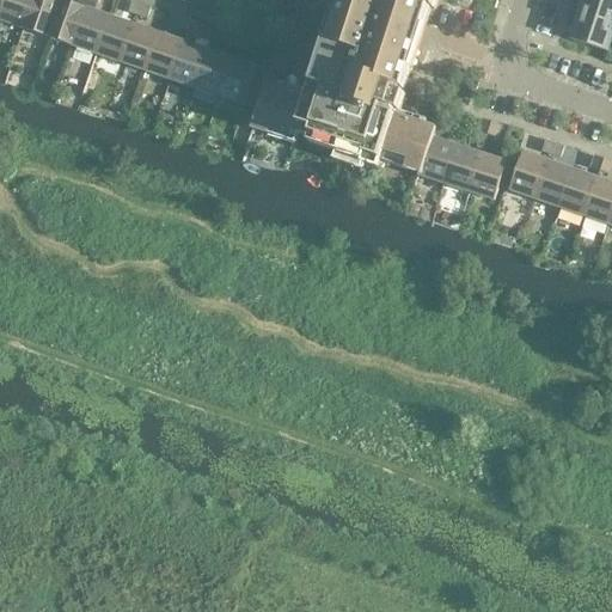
[(5,0),(0,16),(0,19),(24,28),(32,0),(5,0)]
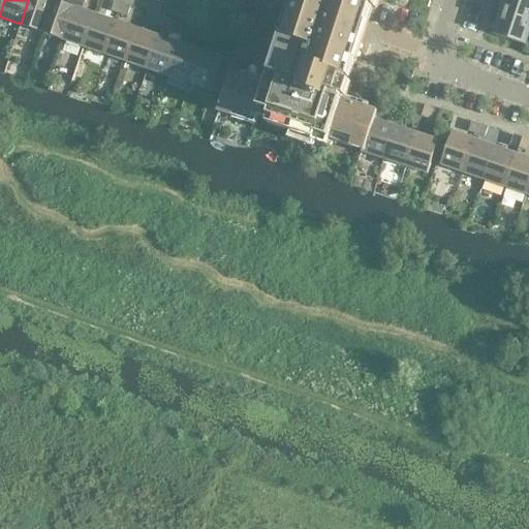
[(28,0),(21,24),(41,31),(52,0),(28,0)]
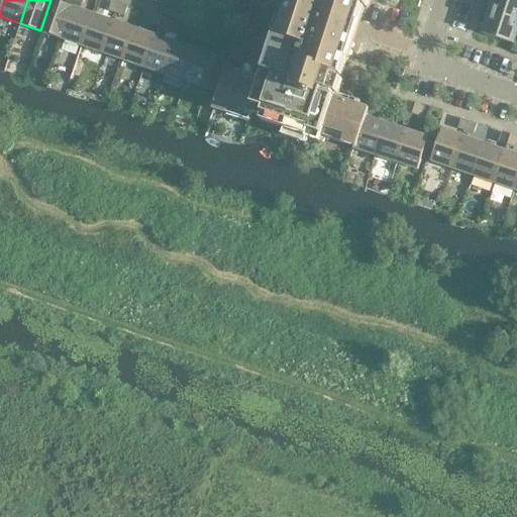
[(54,0),(50,0),(40,30),(62,38),(64,31),(73,6),(54,0)]
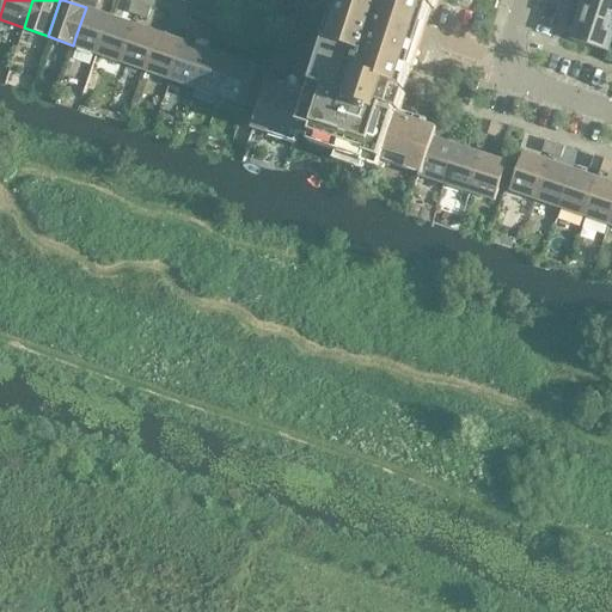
[(141,4),(133,0),(128,12),(138,16),(141,4)]
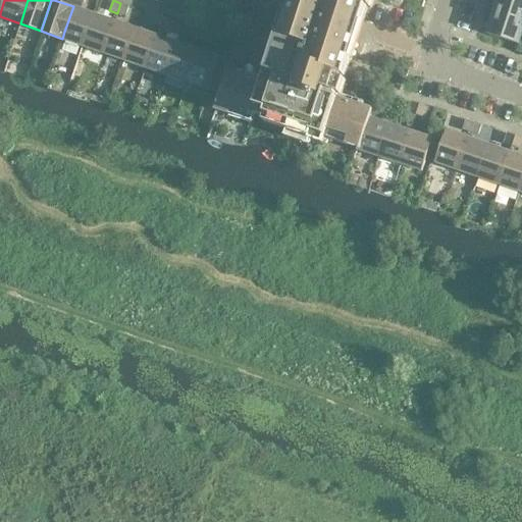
[(228,72),(216,110),(253,122),(256,114),(267,118),(268,115),(289,122),(286,129),(310,138),(309,140),(323,144),(325,137),(358,147),(358,148),(360,149),(370,118),(373,110),(364,107),(365,103),(342,96),(347,82),(344,81),(367,7),(371,8),(373,0),(290,0),(284,16),(276,14),(264,54),(272,56),(267,71),(263,69),(260,79),(239,71),(238,75),(228,72)]
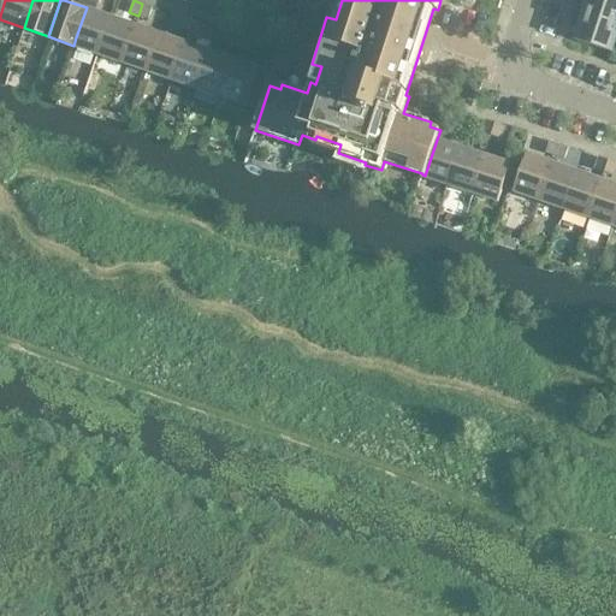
[(615,0),(586,0),(582,15),(615,25),(615,0)]
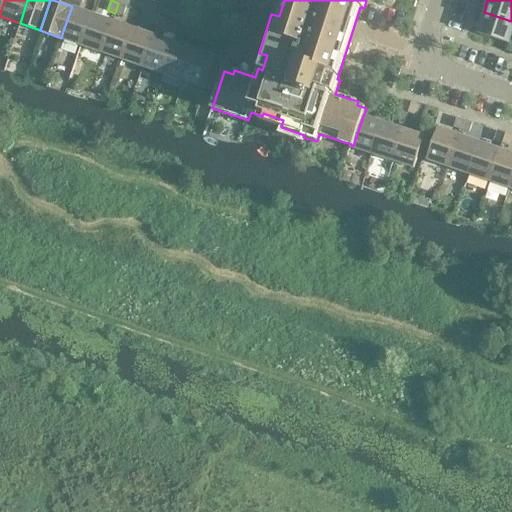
[(126,5),(118,3),(115,13),(123,15),(126,5)]
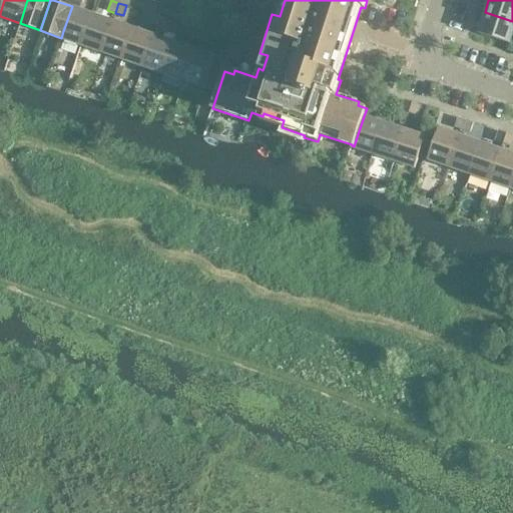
[(63,31),(61,38),(82,45),(93,14),(72,6),(63,31)]
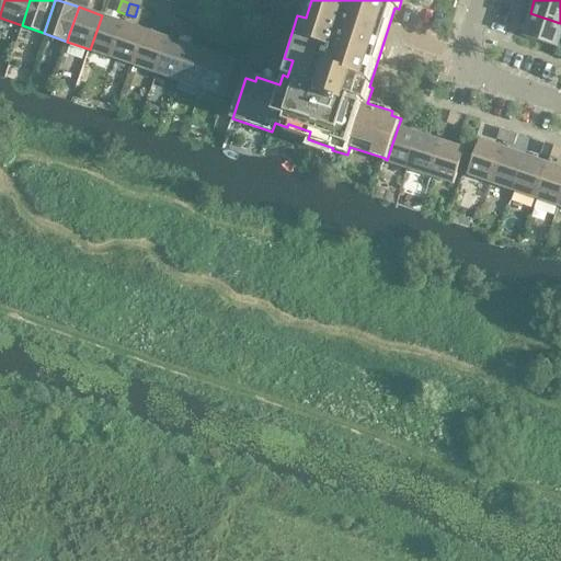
[(560,35),(560,23),(530,13),(523,36),(558,47),(560,35)]
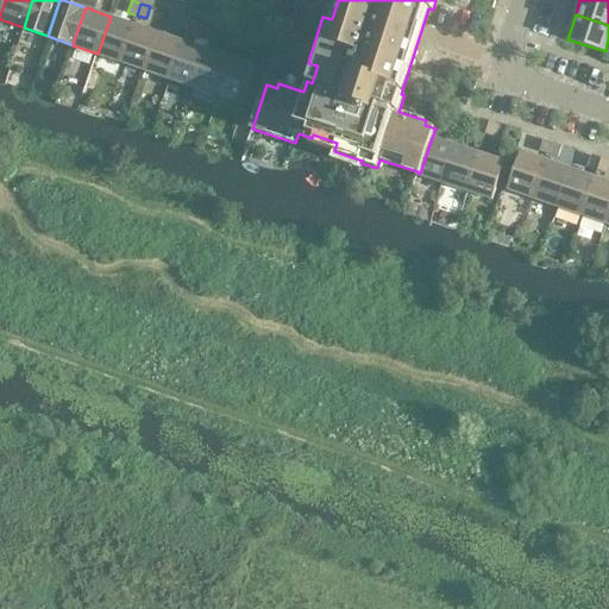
[(111,17),(98,54),(121,62),(135,25),(111,17)]
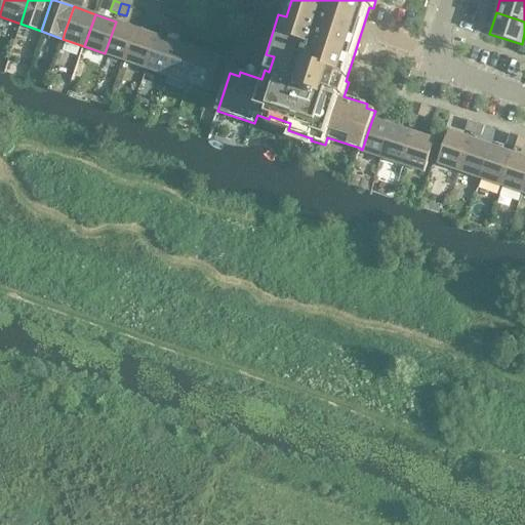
[(163,16),(156,14),(152,25),(160,27),(163,16)]
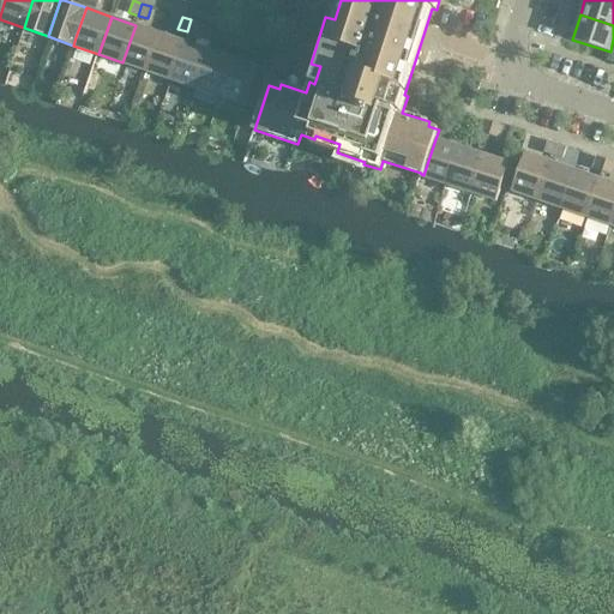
[(200,23),(191,19),(187,31),(197,35),(200,23)]
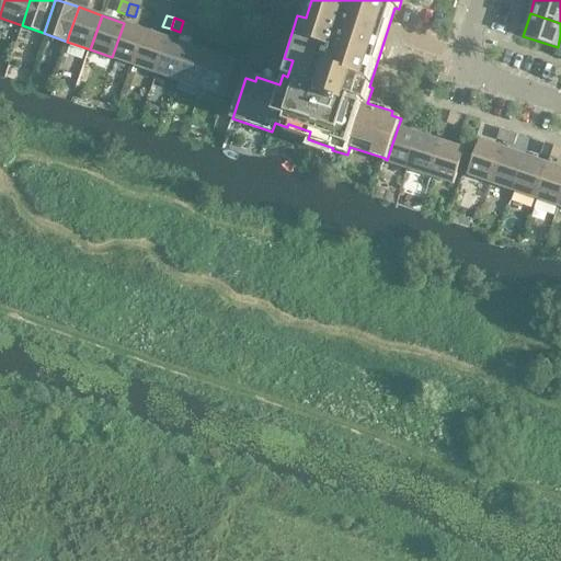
[(124,23),(112,57),(135,65),(147,31),(124,23)]
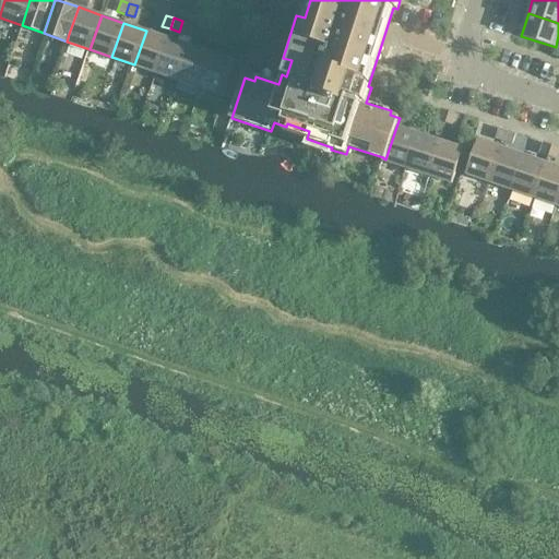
[(219,33),(211,30),(207,40),(216,44),(219,33)]
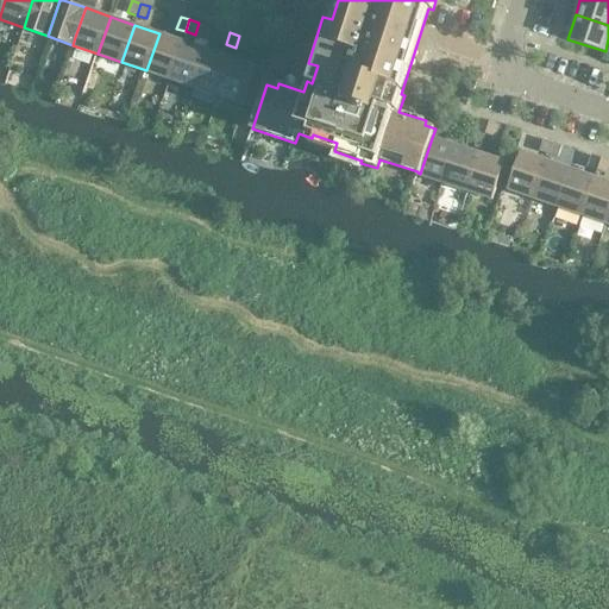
[(159,33),(146,70),(170,79),(183,42),(159,33)]
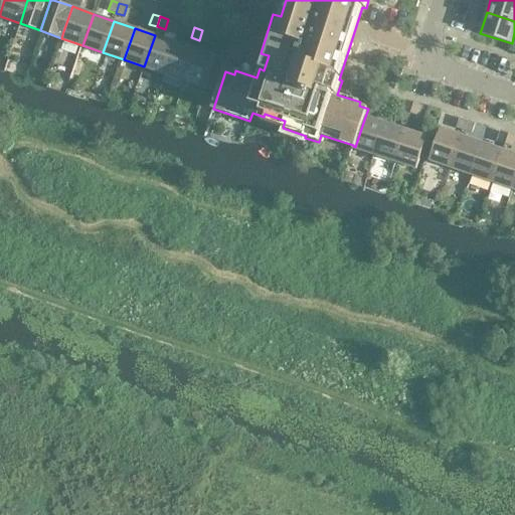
[(210,32),(202,30),(199,40),(206,42),(210,32)]
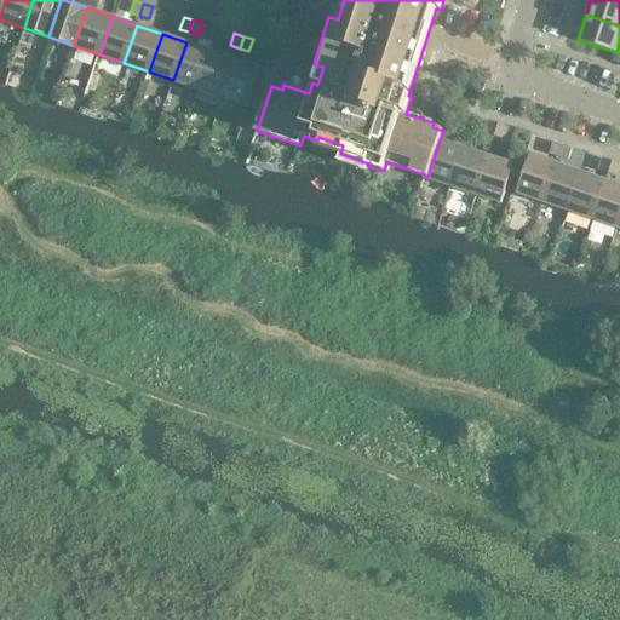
[(187,42),(173,80),(199,90),(212,51),(187,42)]
